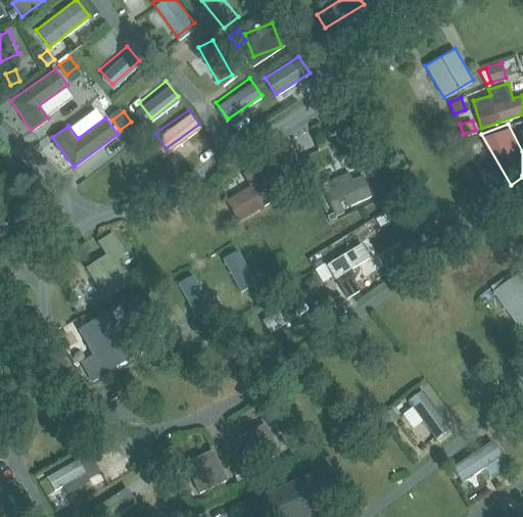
[(290,190),(270,156),(242,174),(249,185),(225,200),(238,222),(290,190)]
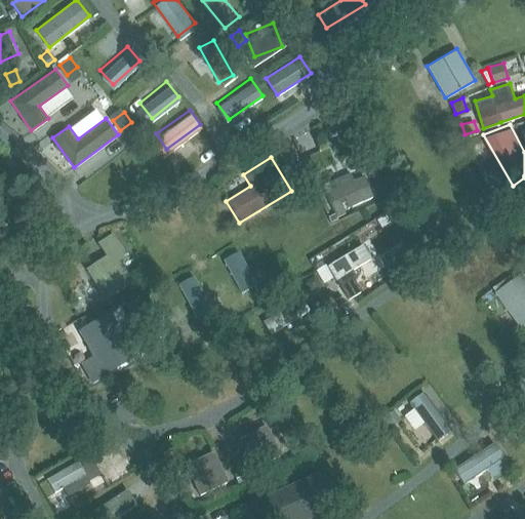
[(350,171),(322,184),(335,215),(346,211),(340,197),(346,195),(350,205),(373,196),(364,173),(353,178),(350,171)]
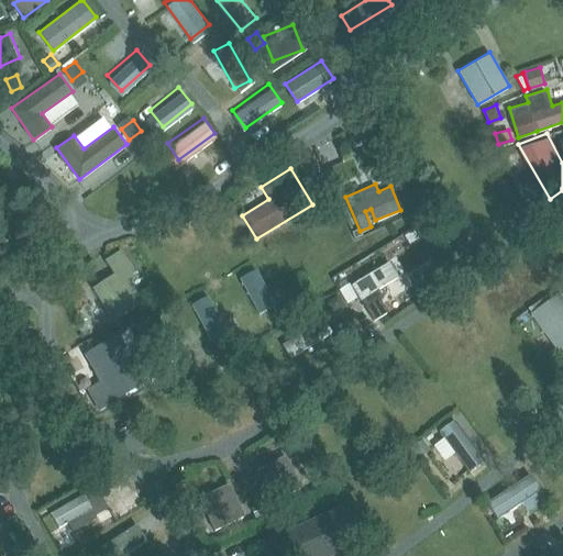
[(94,286),(113,317),(116,320),(145,301),(131,280),(139,275),(120,248),(105,258),(113,273),(103,279),(94,286)]
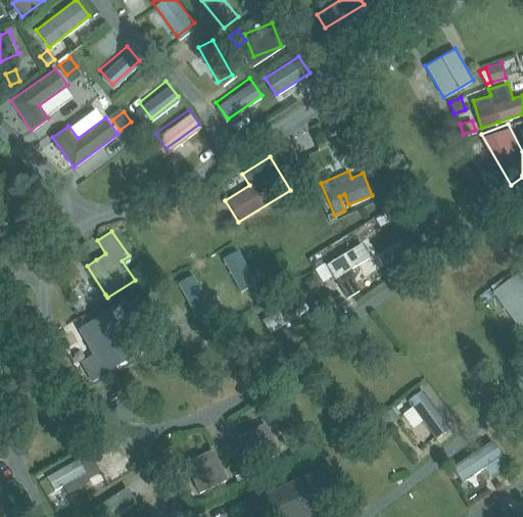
[(360,241),(327,261),(347,294),(361,287),(354,276),(355,275),(350,267),(369,256),(360,241)]
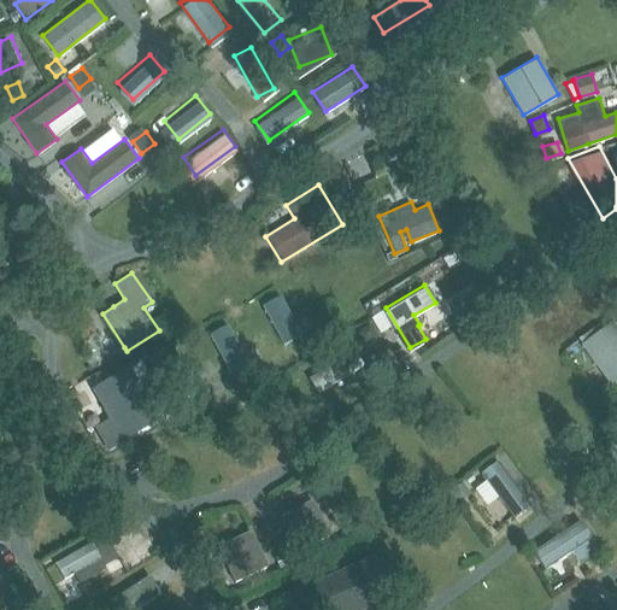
[(259,300),(282,338),(301,327),(278,288),(259,300)]
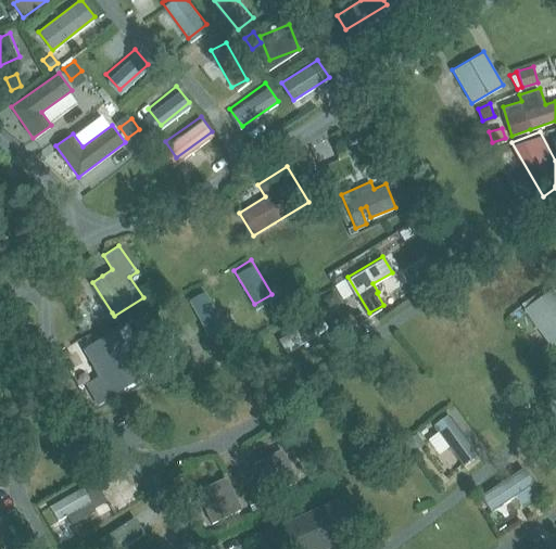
[(427,260),(416,264),(421,279),(431,276),(427,260)]
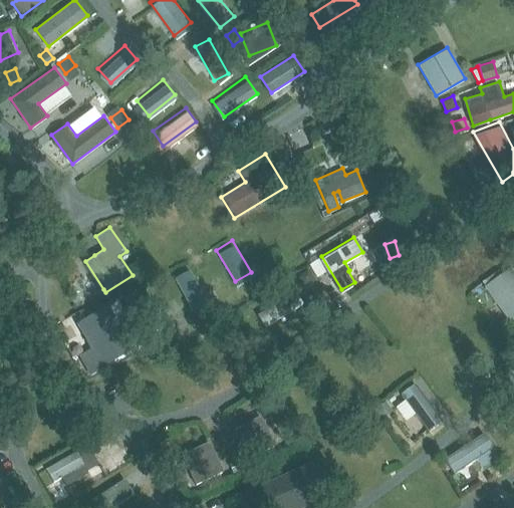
[(318,257),(309,262),(317,274),(325,269),(320,260),(318,257)]
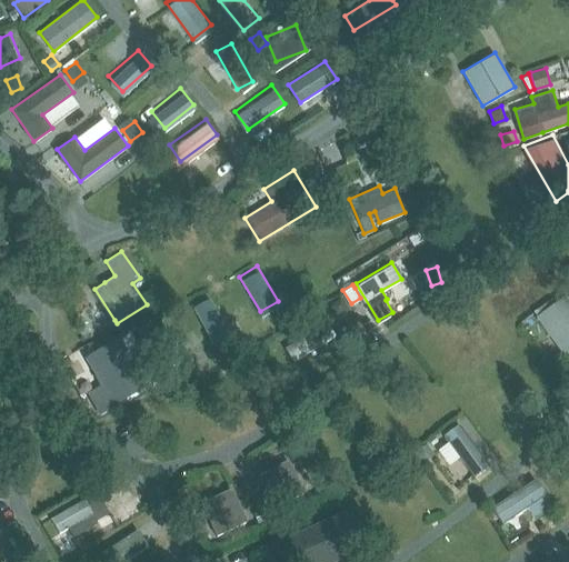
[(211,291),(190,302),(213,344),(233,333),(211,291)]
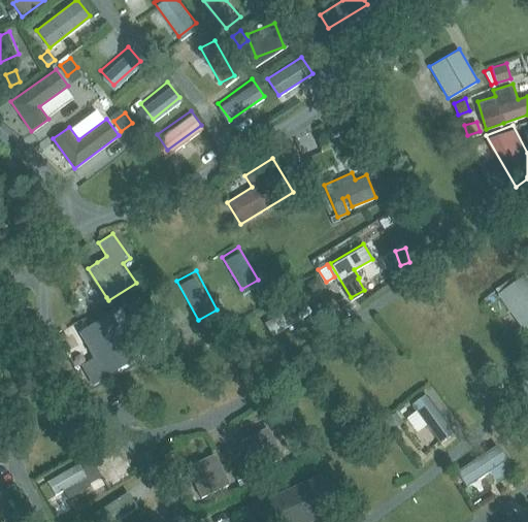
[(527,327),(527,280),(524,273),(496,293),(524,330),(527,327)]
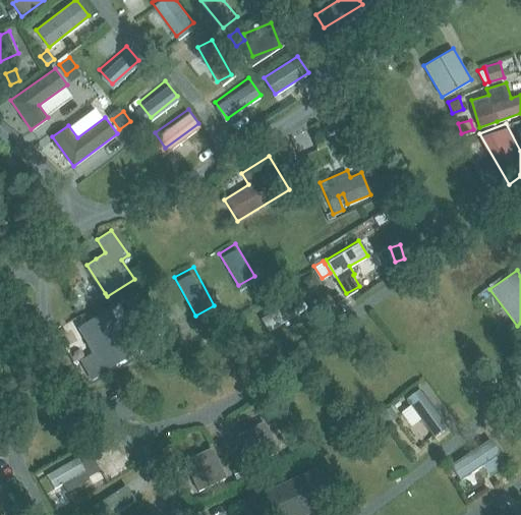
[(320,282),(312,271),(301,279),(308,289),(320,282)]
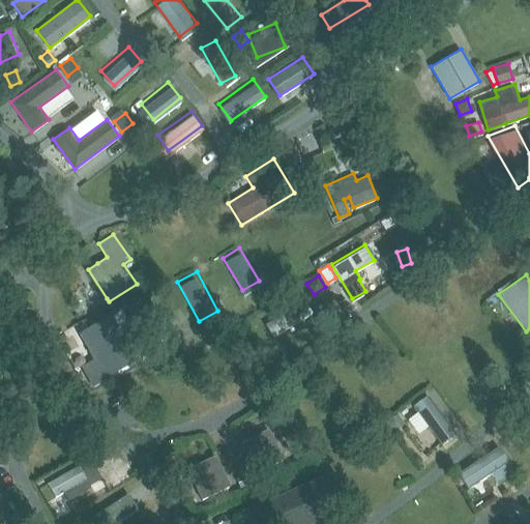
[(305,299),(267,324),(274,337),(314,312),(305,299)]
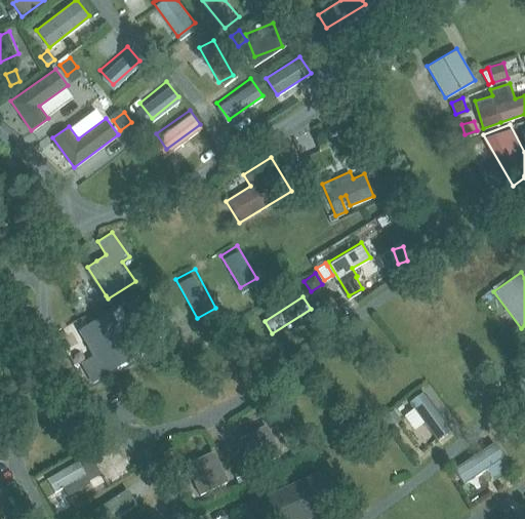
[(98,319),(80,328),(94,356),(84,363),(93,380),(135,356),(125,338),(120,329),(128,324),(120,308),(98,319)]
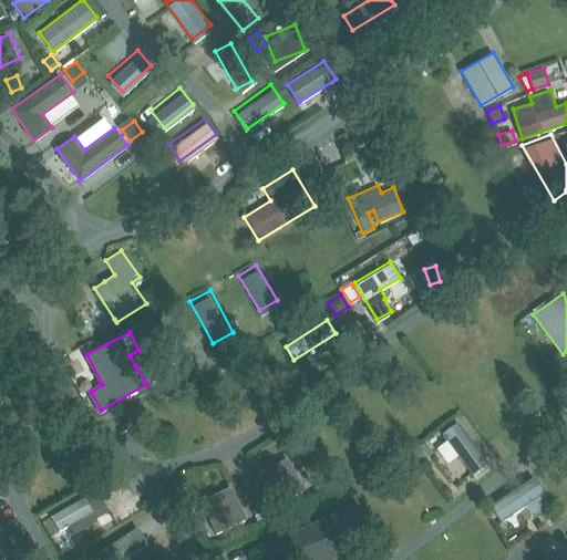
[(473,384),(459,394),(465,403),(480,393),(473,384)]
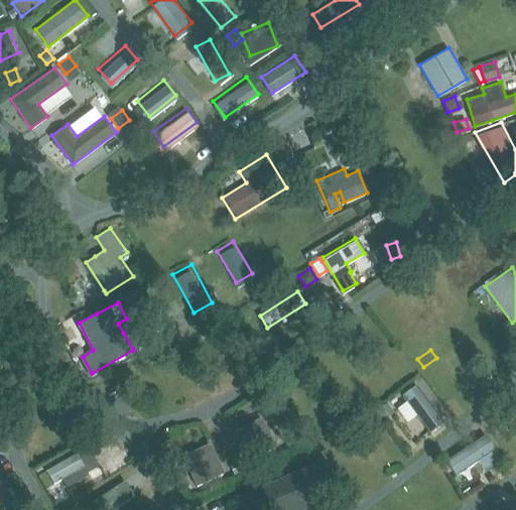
[(443,421),(416,384),(402,395),(429,431),(443,421)]
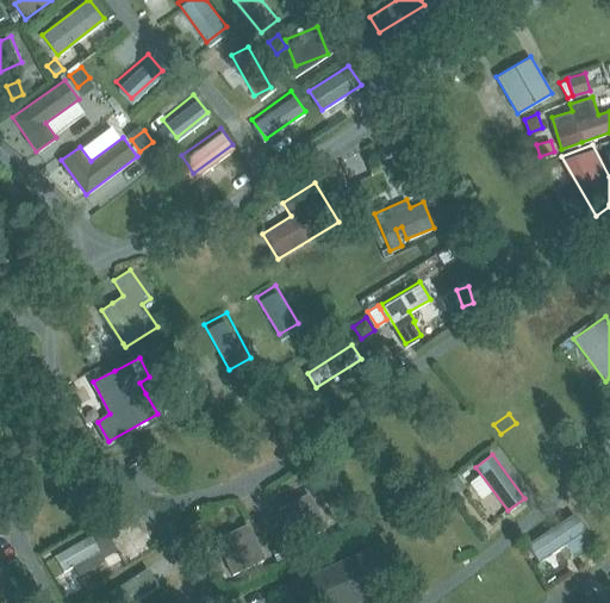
[(466,485),(458,473),(446,483),(454,493),(466,485)]
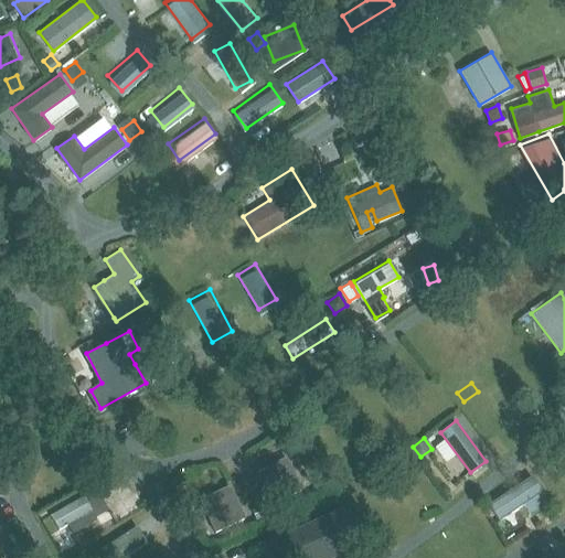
[(256,470),(273,503),(302,489),(286,455),(256,470)]
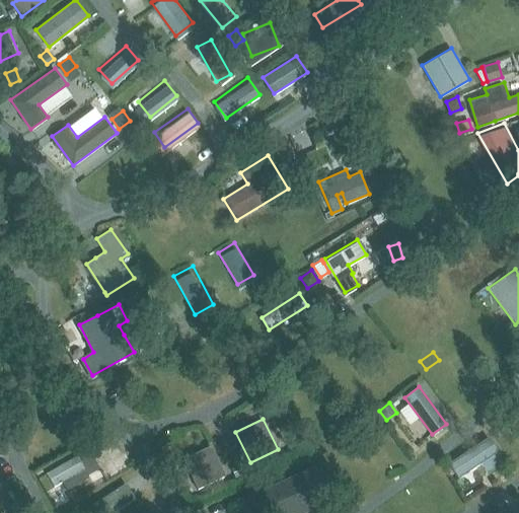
[(489,436),(450,461),(460,477),(480,462),(487,471),(504,459),(489,436)]
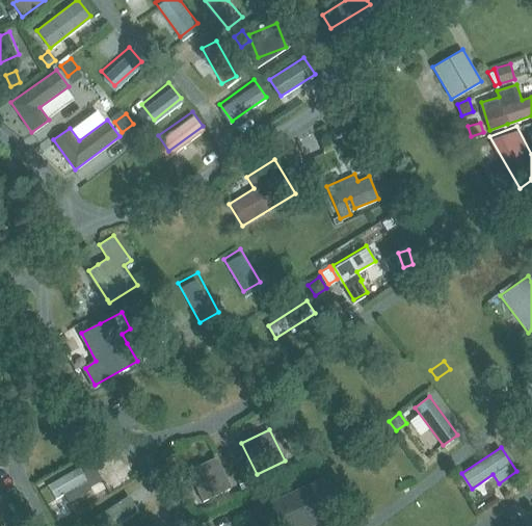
[(207,499),(222,491),(232,487),(217,456),(208,461),(207,459),(196,465),(202,475),(196,478),(207,499)]
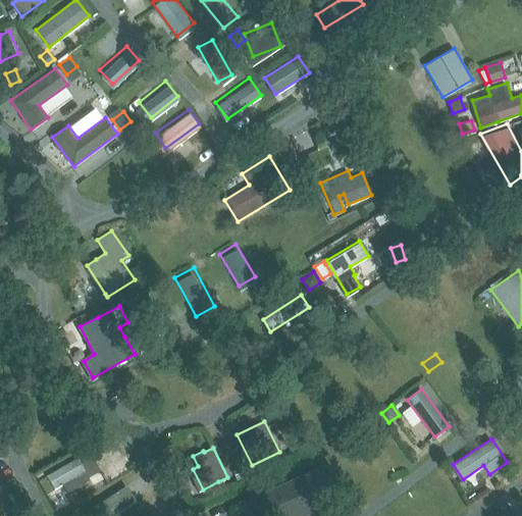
[(86,450),(45,473),(52,487),(60,482),(83,469),(86,474),(96,467),(86,450)]
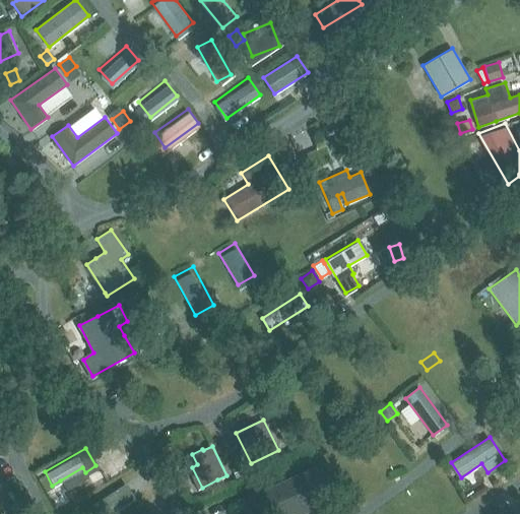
[(327,449),(313,455),(331,499),(346,493),(327,449)]
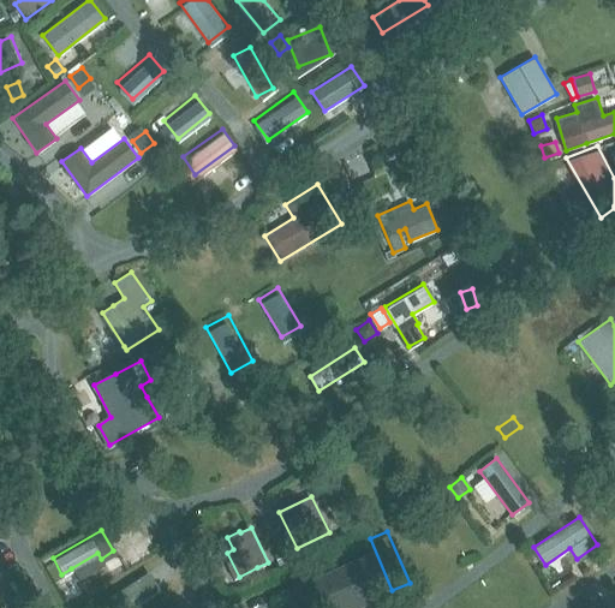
[(285,548),(274,553),(280,564),(291,559),(285,548)]
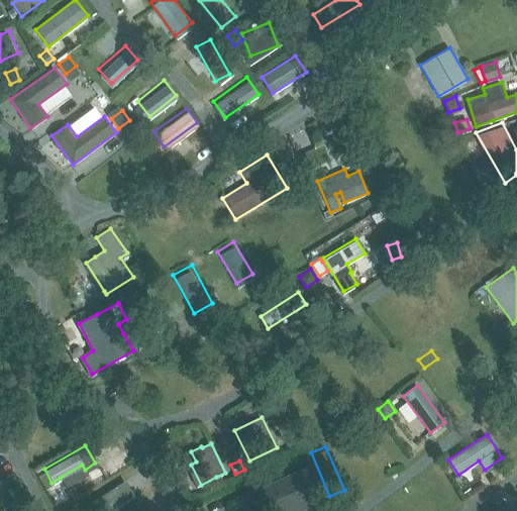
[(294,474),(308,506),(326,498),(313,466),(294,474)]
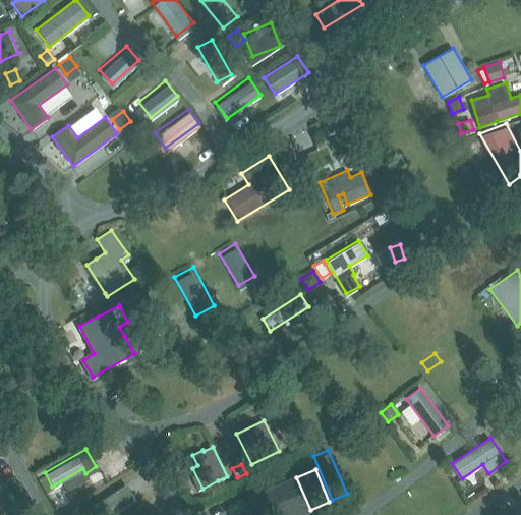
[(289,514),(297,514),(310,510),(296,477),(277,485),(289,514)]
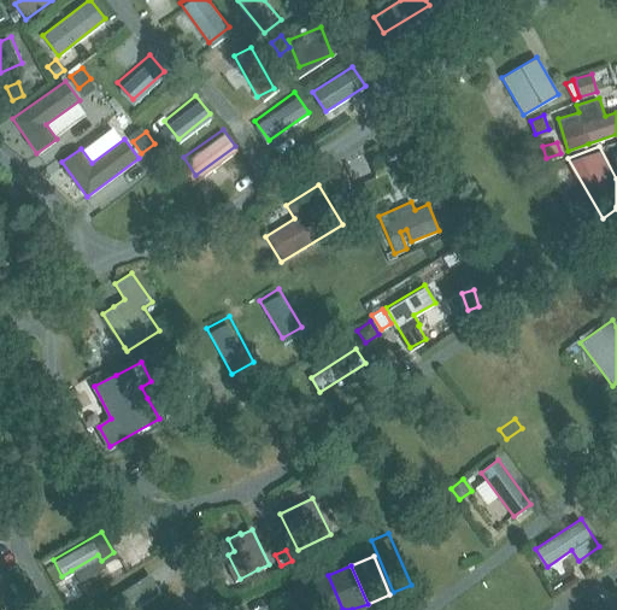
[(150,573),(110,599),(116,609),(131,609),(162,591),(150,573)]
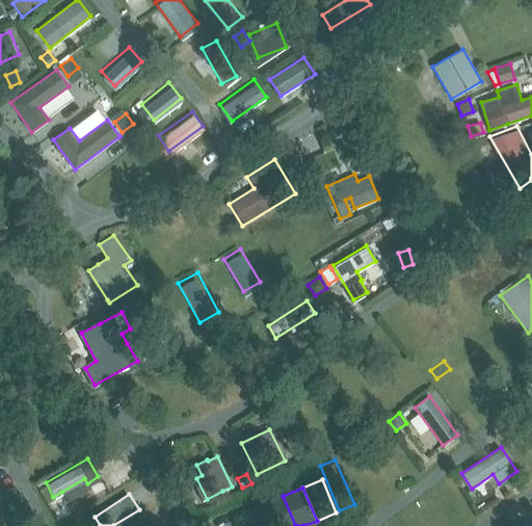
[(272,525),(295,525),(283,496),(263,504),(272,525)]
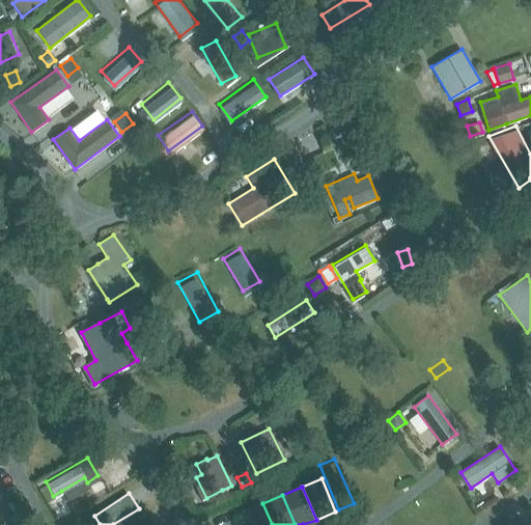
[(244,513),(248,524),(272,524),(262,503),(244,513)]
